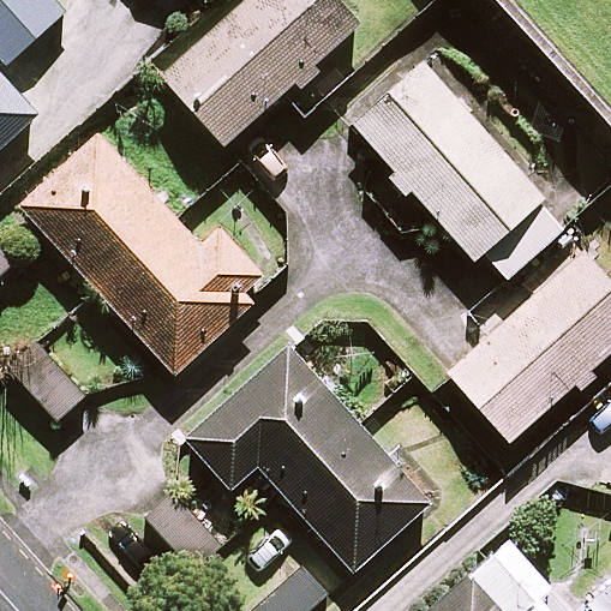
[(0,0),(0,60),(4,65),(75,0),(0,0)]
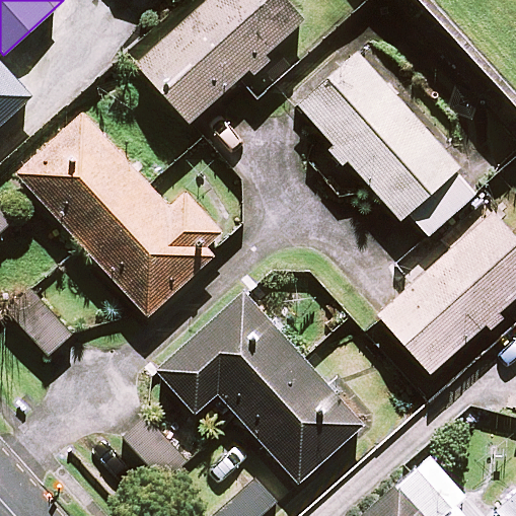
[(209,0),(137,66),(190,125),(247,72),(252,77),(270,61),(265,56),(303,21),(283,0),(209,0)]
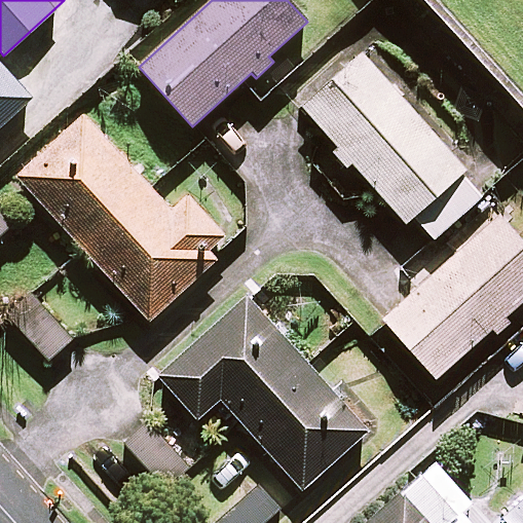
[(300,107),(336,147),(329,154),(346,174),(353,166),(407,225),(417,216),(436,236),(485,193),(359,53),(300,107)]
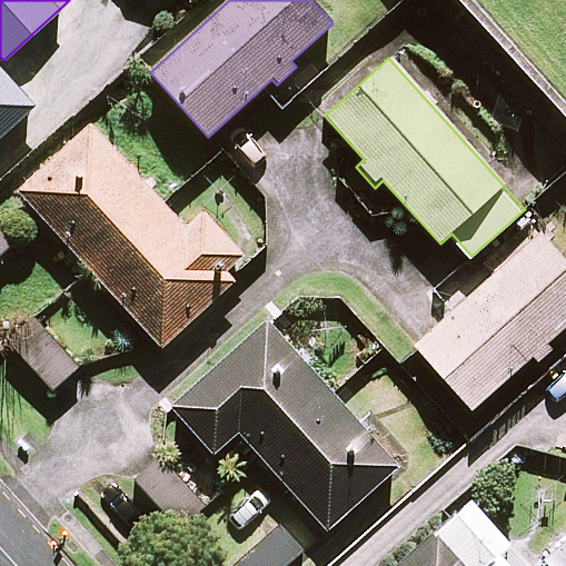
[(0,138),(35,108),(0,69),(0,138)]
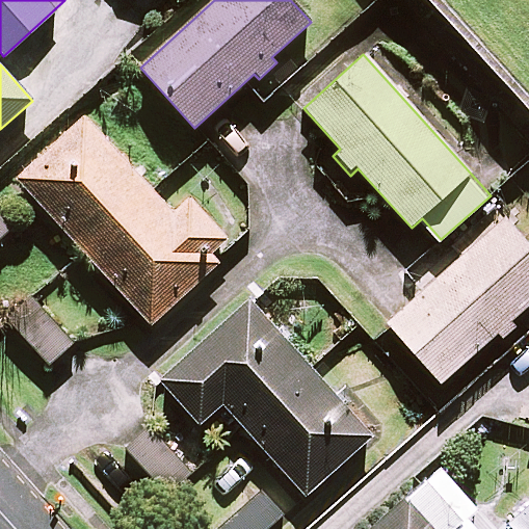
[(19,181),(150,326),(218,264),(212,258),(230,242),(190,199),(173,214),(86,120),(19,181)]
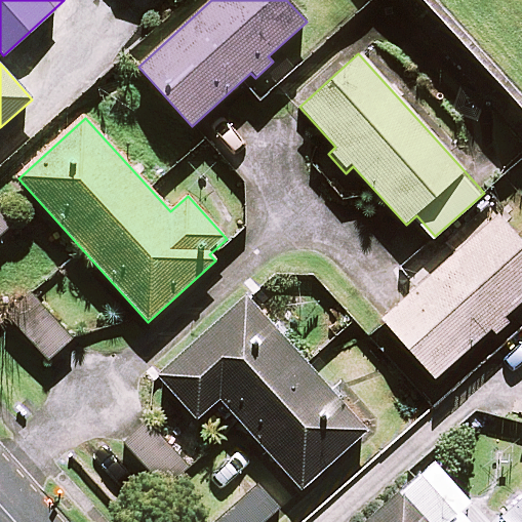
[(0,234),(9,226),(0,215),(0,234)]
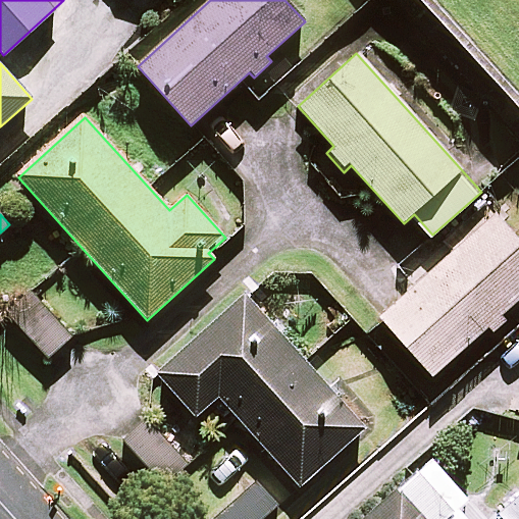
[(518,296),(518,245),(490,214),(378,317),(433,376),(518,296)]
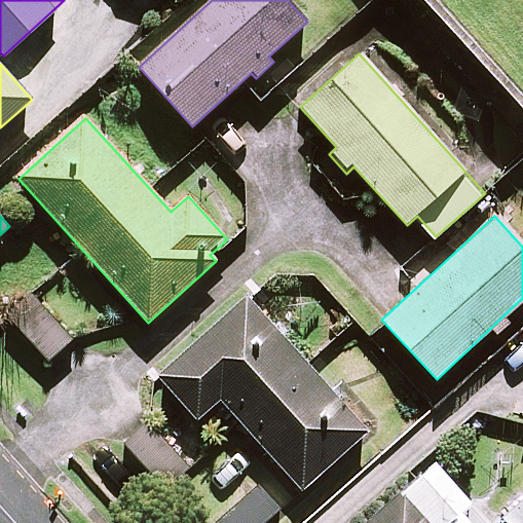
[(71,338),(29,294),(6,315),(48,360),(71,338)]
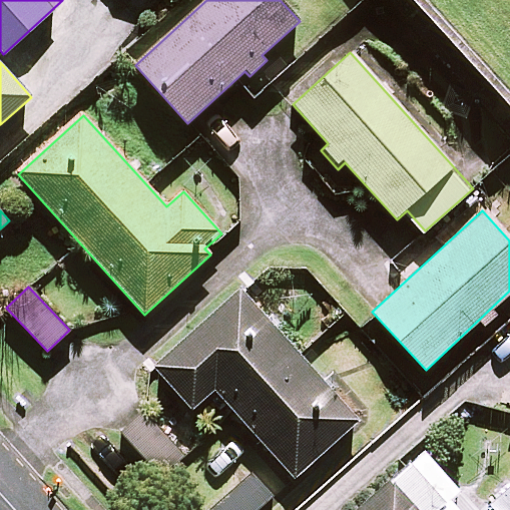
[(359,421),(240,291),(154,370),(192,411),(214,391),(295,479),(359,421)]
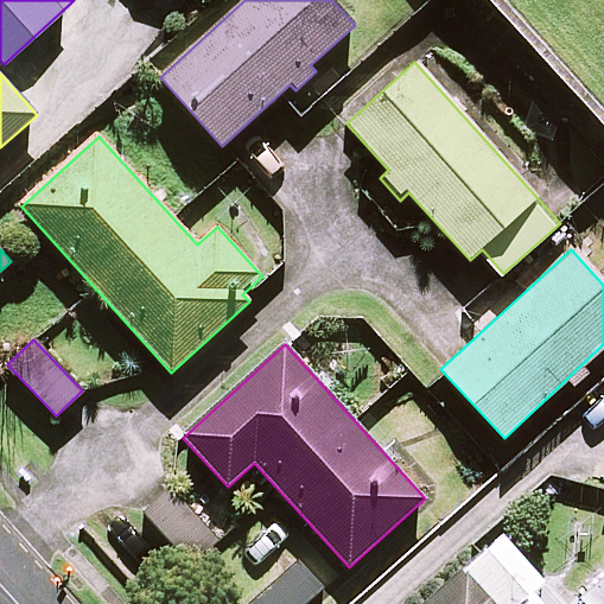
[(170,482),(140,509),(189,563),(218,536),(170,482)]
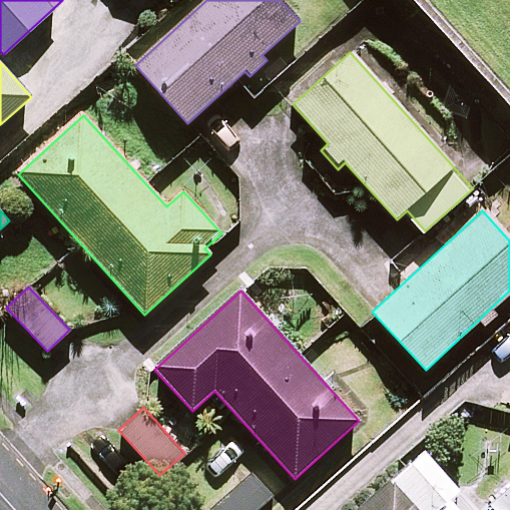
[(257,509),(272,497),(251,474),(210,509),(257,509)]
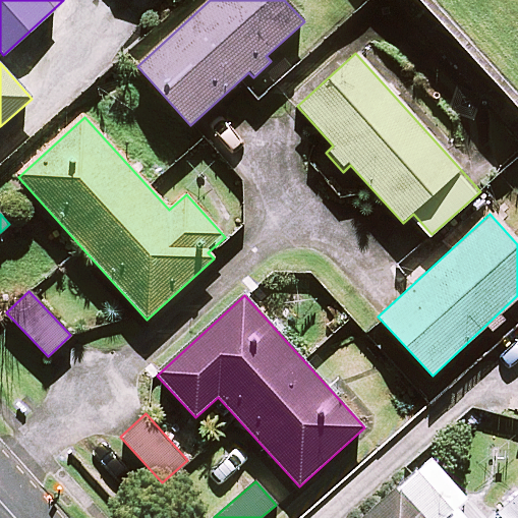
[(419,517),(396,492),(365,517),(419,517)]
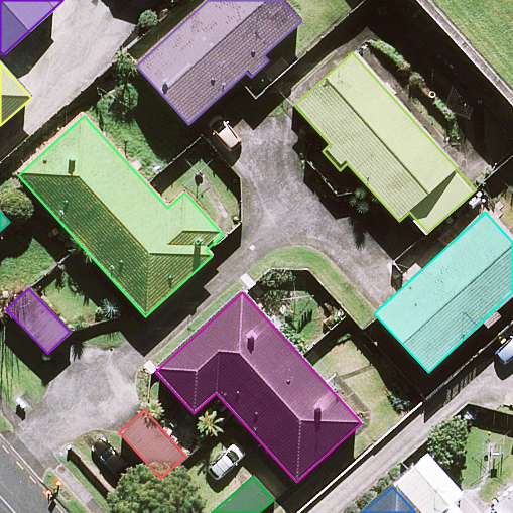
[(512,512),(512,491),(494,510),(497,512),(512,512)]
